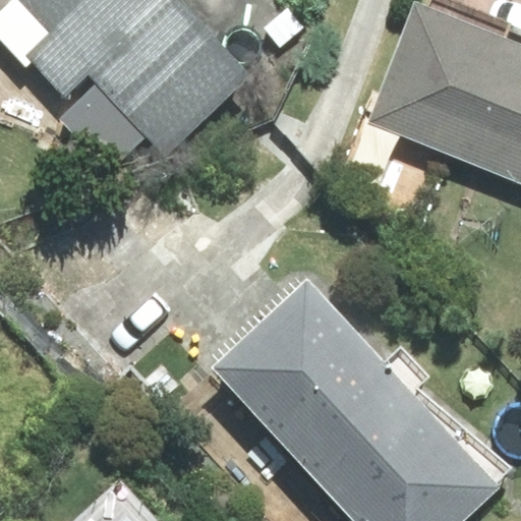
[(34,63),(66,96),(89,74),(166,153),(246,75),(172,0),(10,0),(0,10),(0,43),(26,70),(34,63)]
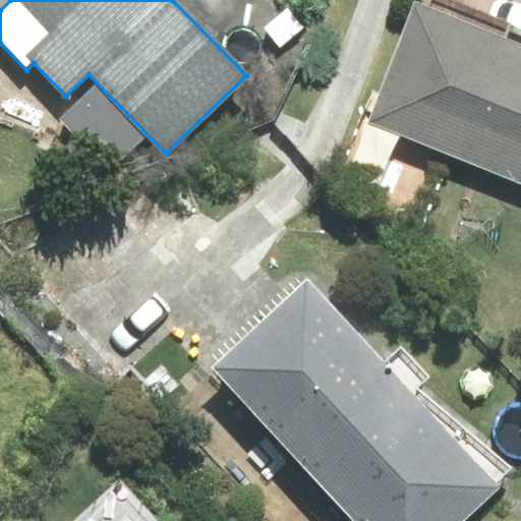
[(501,174),(520,121),(520,44),(504,38),(508,27),(438,0),(431,0),(429,8),(415,2),(368,122),(501,174)]
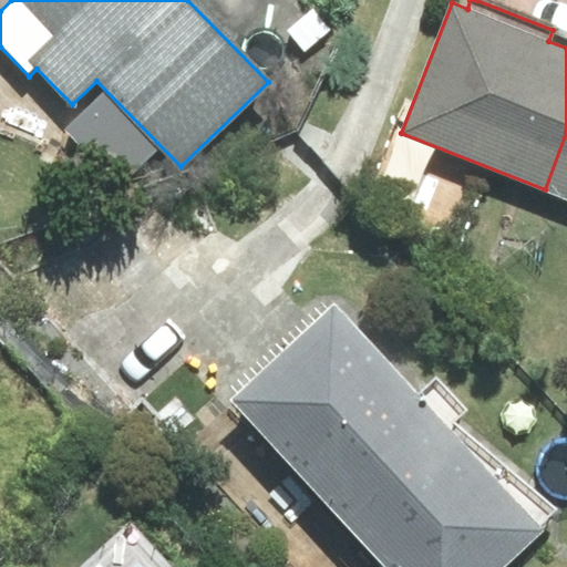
[(158,151),(103,93),(66,129),(122,186),(158,151)]
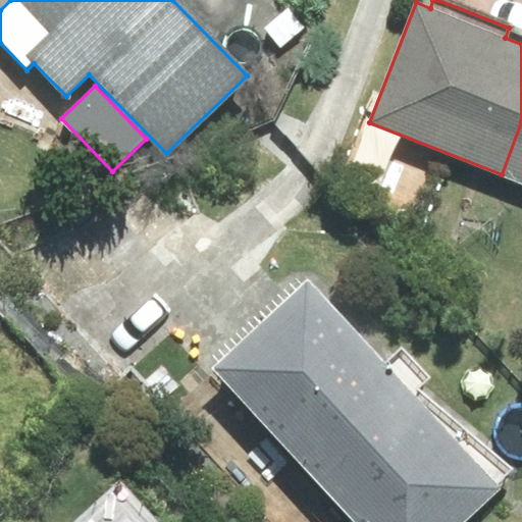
[(521,181),(521,121),(502,174),(521,181)]
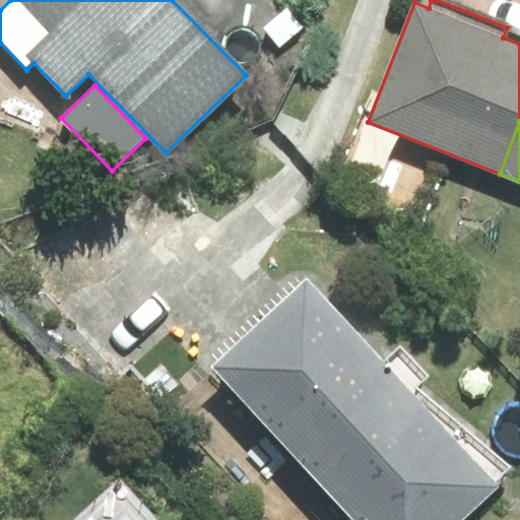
[(462,519),(500,485),(496,481),(505,472),(414,393),(425,381),(395,352),(383,366),(307,278),(212,367),(352,519),(462,519)]
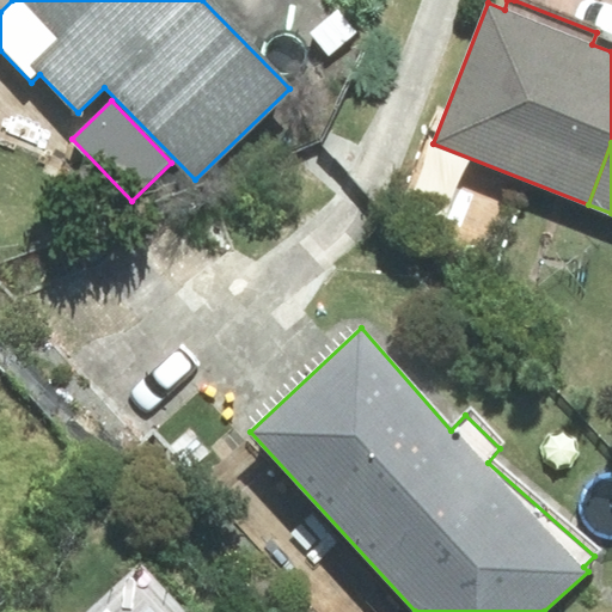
All buildings are outlined.
